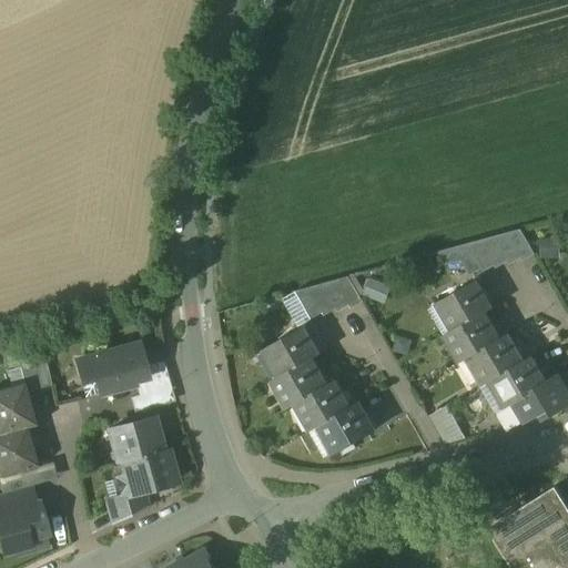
[(520,230),(468,244),(482,270),(484,273),(495,266),(496,269),(507,262),(509,265),(520,259),(523,262),(535,255),(520,230)]
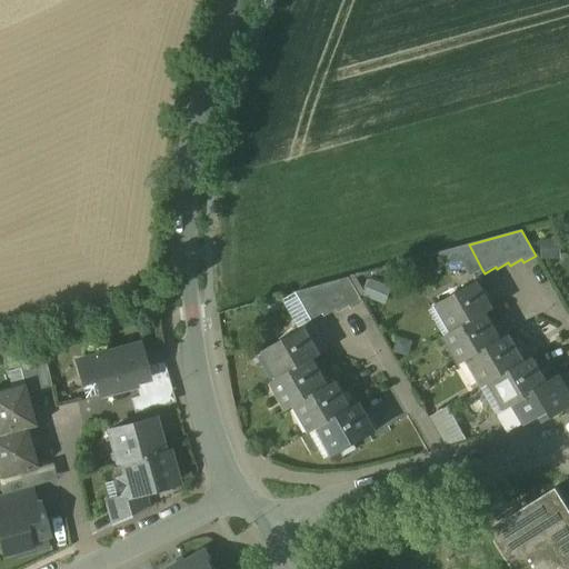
[(469,245),(439,253),(447,266),(462,262),(470,277),(482,270),(469,245)]
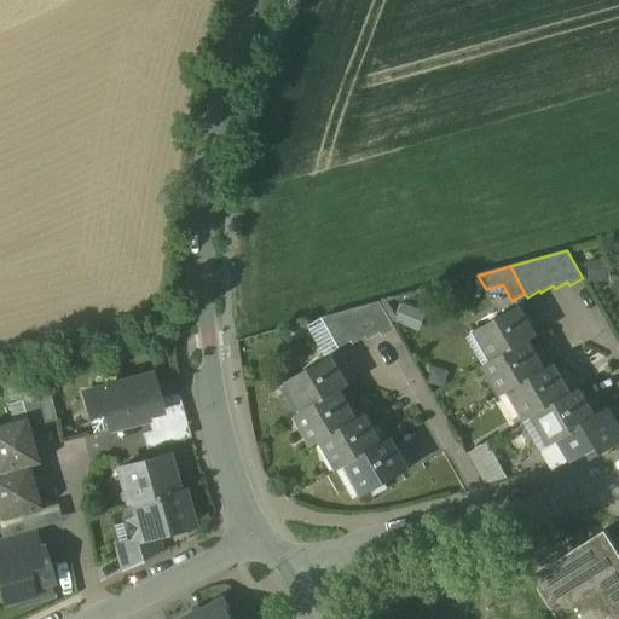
[(380,302),(323,318),(340,348),(352,341),(353,345),(366,337),(368,341),(381,334),(382,336),(395,329),(380,302)]
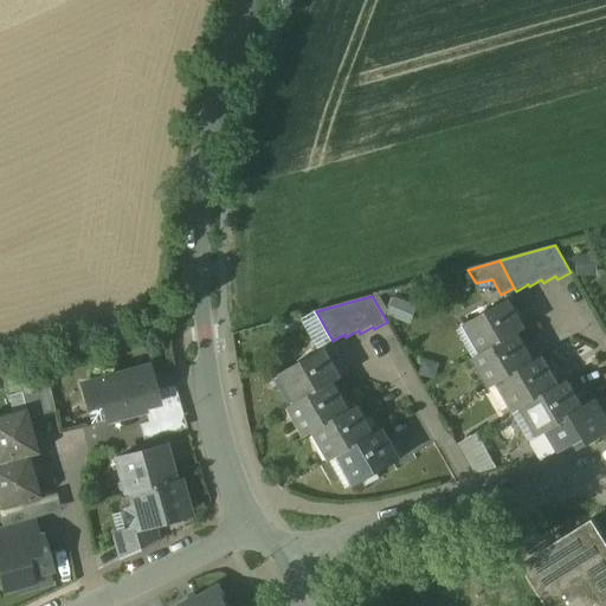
[(509,301),(469,323),(485,352),(517,334),(526,329),(509,301)]
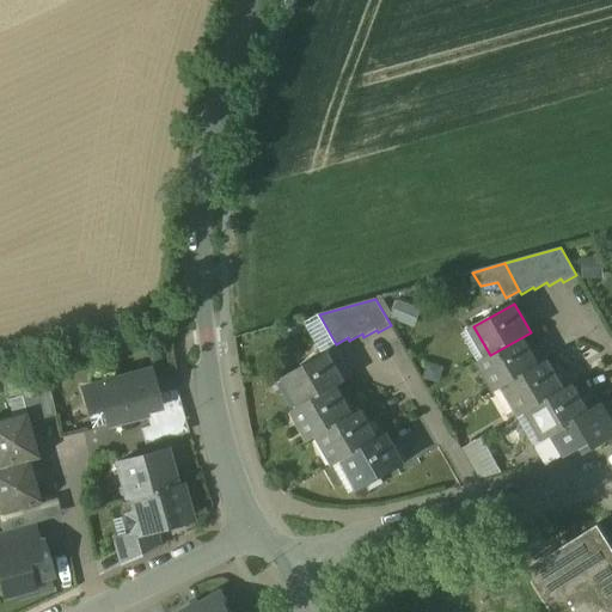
[(490,355),(482,361),(499,390),(507,385),(539,366),(522,337),(490,355)]
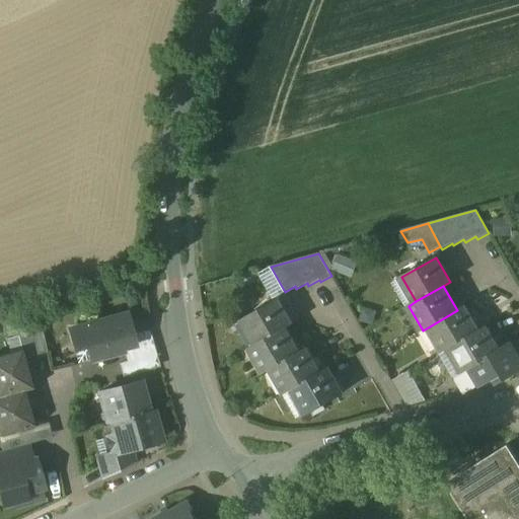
[(278,299),(244,318),(258,344),(285,328),(292,324),(278,299)]
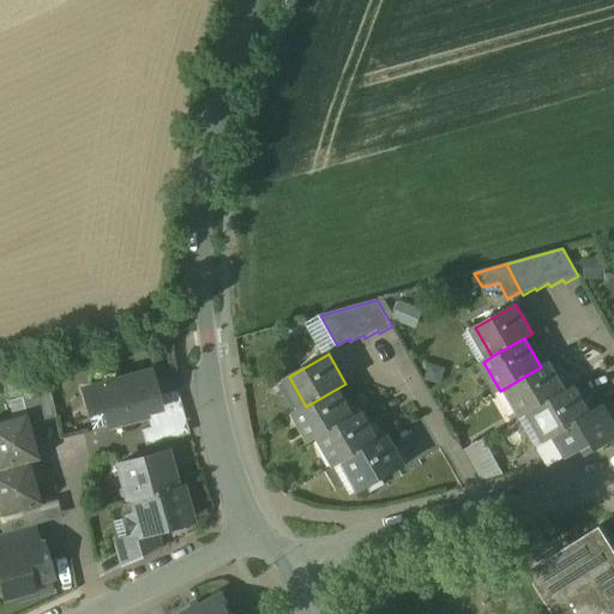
[(541,367),(509,386),(525,415),(566,391),(549,362),(541,367)]
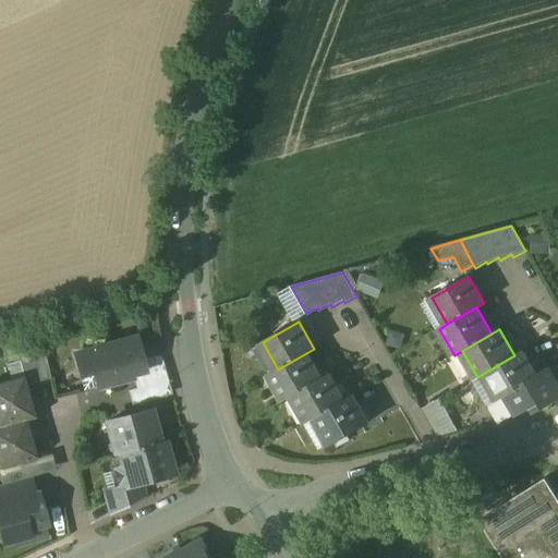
[(112,349),(101,352),(100,349),(74,356),(81,378),(94,374),(97,387),(133,377),(132,373),(145,368),(137,339),(111,347),(112,349)]
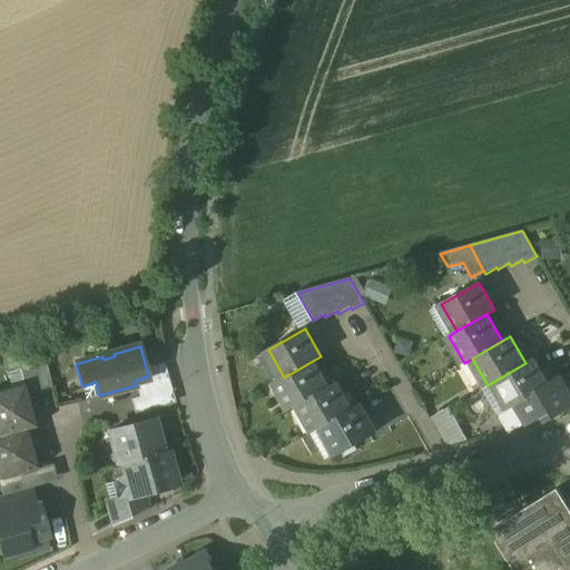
[(488,385),(484,387),(499,415),(517,405),(550,386),(550,385),(534,359),(526,363),(488,385)]
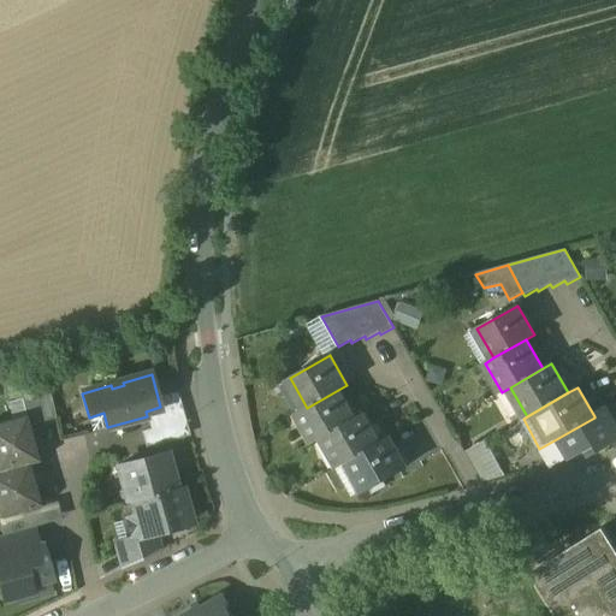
[(307,408),(298,413),(315,442),(324,437),(355,419),(338,390),(307,408)]
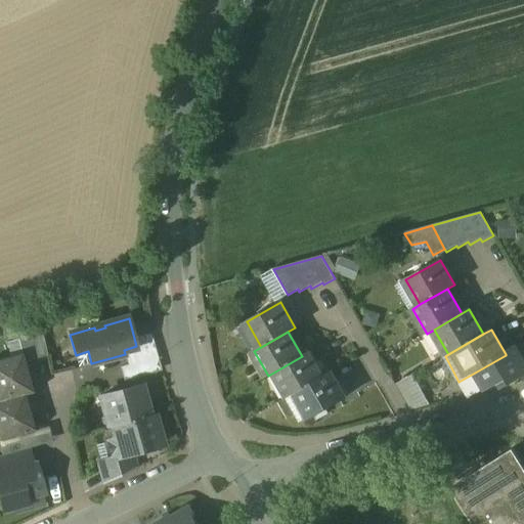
[(42,333),(18,340),(23,354),(25,362),(47,356),(42,333)]
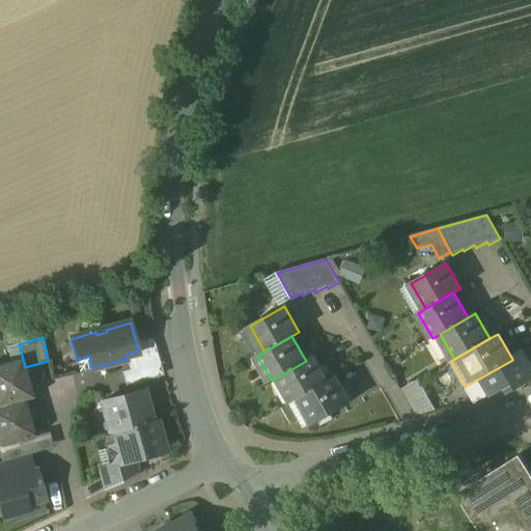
[(152,339),(142,342),(145,355),(156,352),(152,339)]
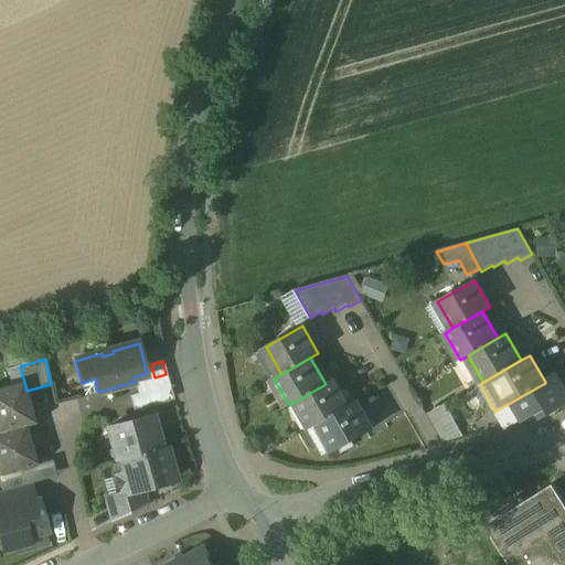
[(564,392),(556,375),(545,382),(545,383),(512,402),(523,419),(537,411),(541,417),(564,402),(564,392)]
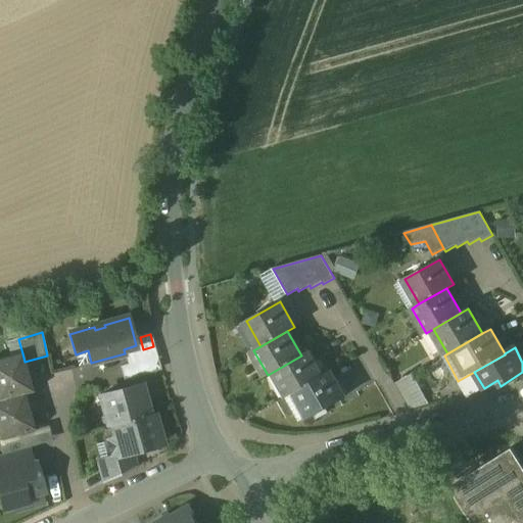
[(301,355),(275,371),(288,395),(296,391),(323,376),(308,351),(301,355)]
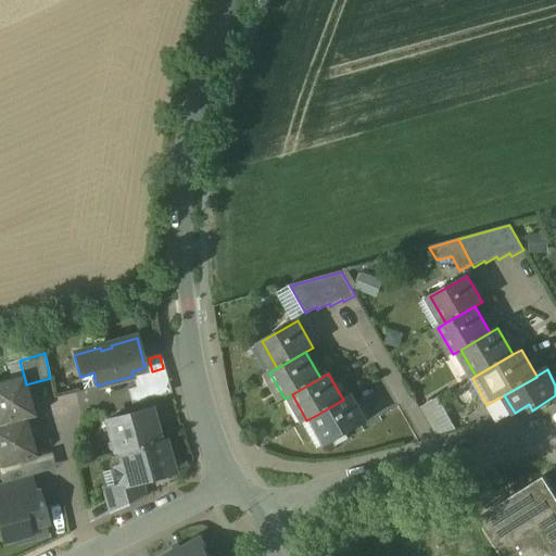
[(24,376),(0,381),(0,426),(26,419),(35,417),(26,384),(24,376)]
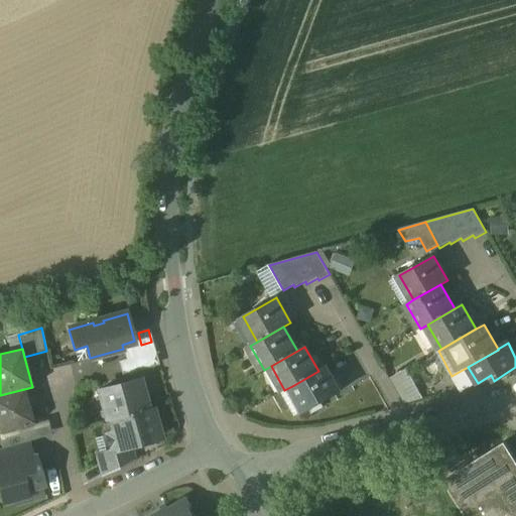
[(154,353),(140,357),(144,369),(158,365),(154,353)]
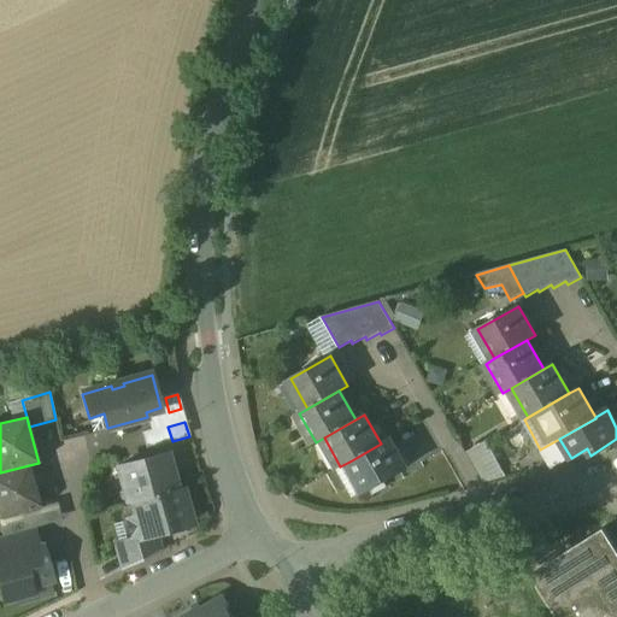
[(381,444),(350,462),(365,491),(406,468),(389,439),(381,444)]
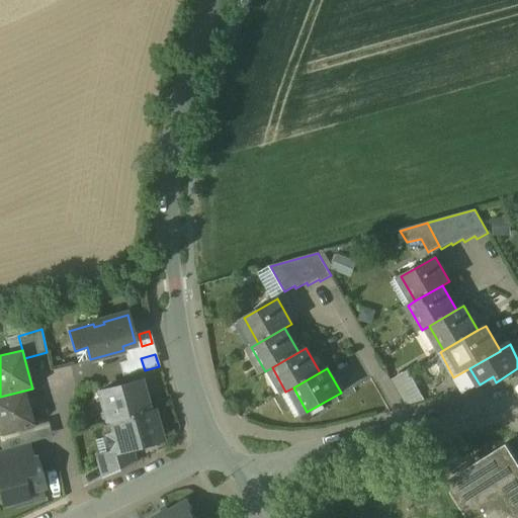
[(469,368),(453,377),(462,392),(472,389),(480,384),(469,368)]
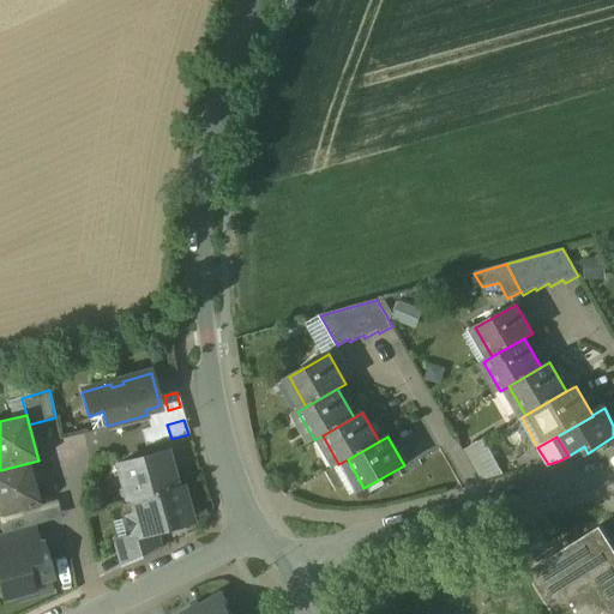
[(485,480),(503,471),(487,438),(468,446),(485,480)]
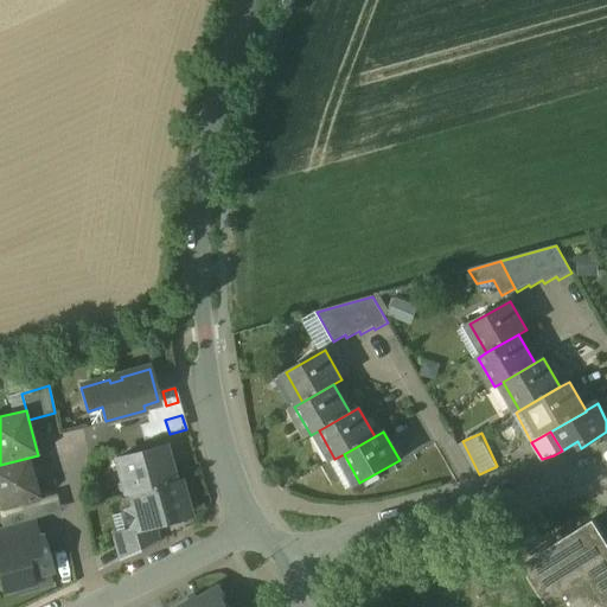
[(164,447),(116,460),(126,496),(131,494),(131,493),(173,481),(173,480),(164,447)]
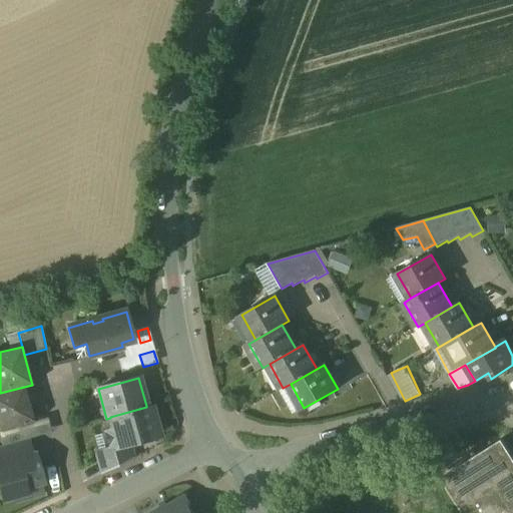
[(24,387),(0,393),(0,431),(34,422),(24,387)]
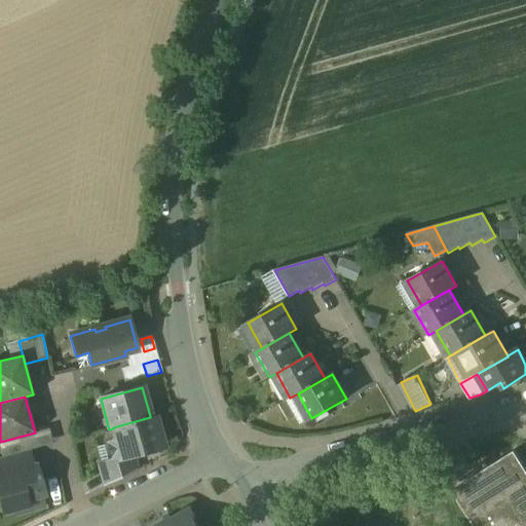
[(150,417),(113,427),(113,428),(116,441),(109,443),(113,460),(114,461),(133,456),(158,449),(154,436),(159,434),(154,415),(150,416),(150,417)]
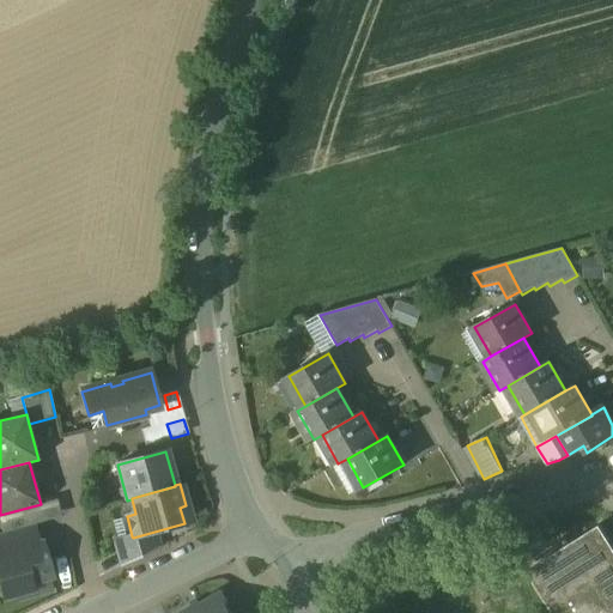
[(32,526),(0,534),(0,553),(38,544),(32,526)]
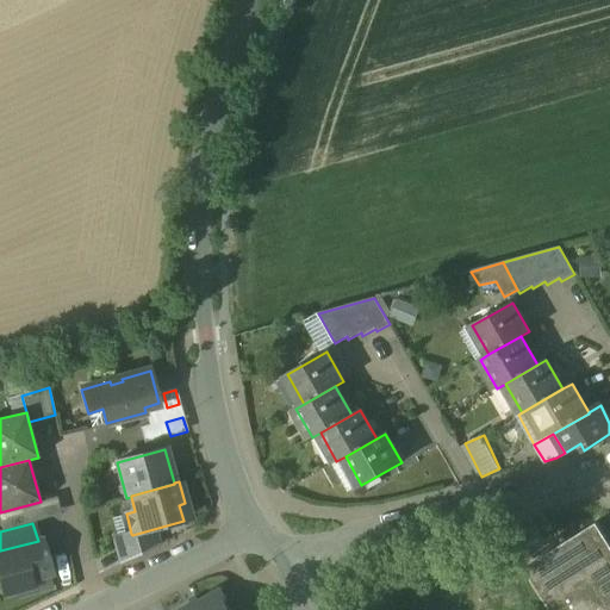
[(609,609),(609,545),(597,523),(524,570),(549,609),(609,609)]
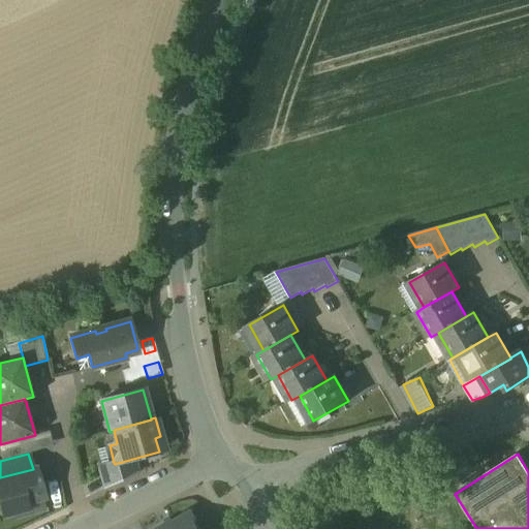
[(133,459),(115,464),(114,463),(100,467),(110,487),(137,473),(133,459)]
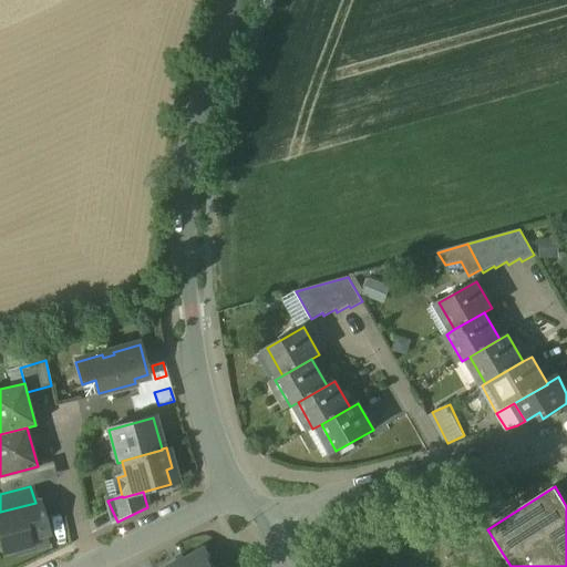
[(508,503),(491,514),(496,522),(525,505),(523,501),(512,507),(508,503)]
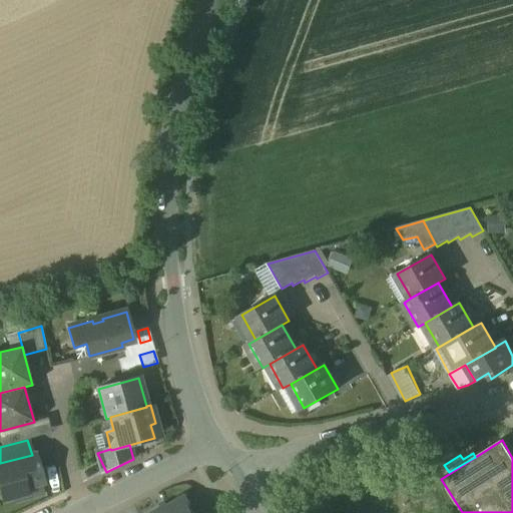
[(0,463),(0,491),(2,501),(28,494),(26,488),(44,483),(35,454),(32,455),(0,463)]
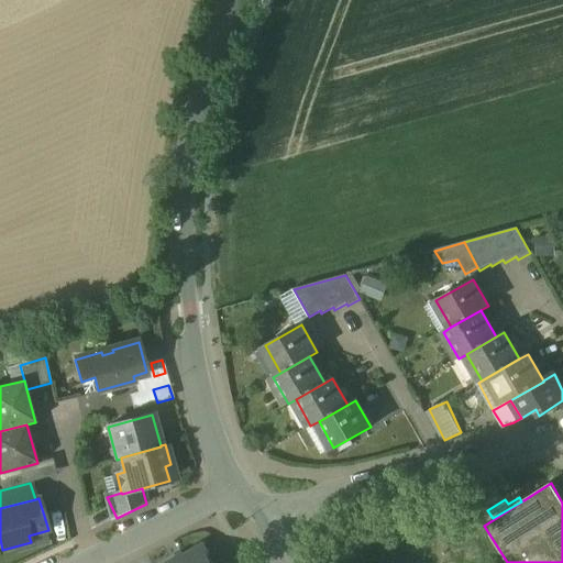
[(163,562),(208,562),(196,543),(163,562)]
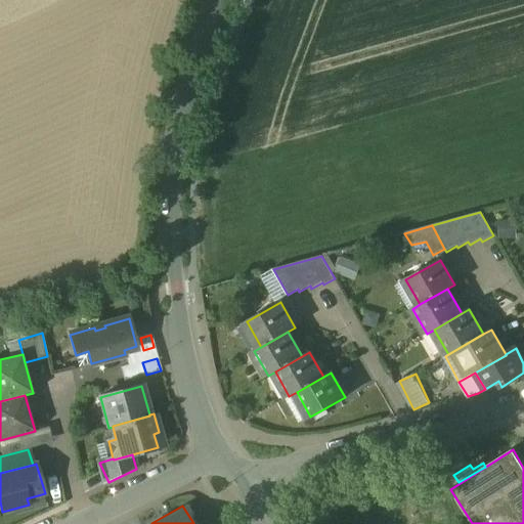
All buildings are outlined.
